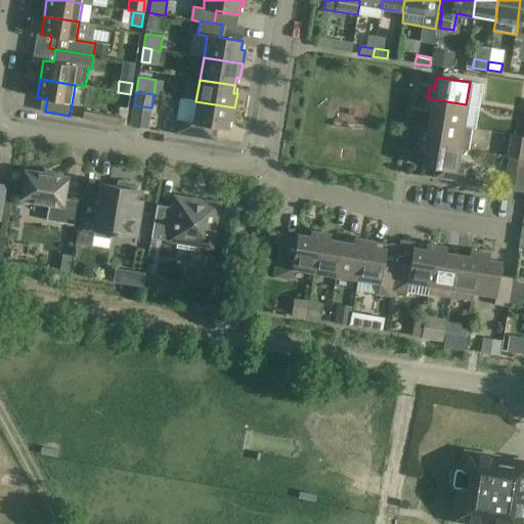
[(195,101),(180,98),(174,133),(211,139),(213,127),(227,129),(229,121),(232,122),(234,107),(195,101)]
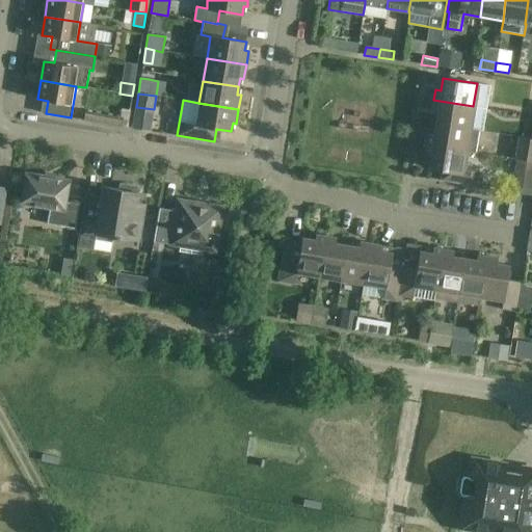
[(433,100),(431,110),(437,111),(435,123),(470,129),(478,131),(482,131),(484,118),(486,109),(473,106),(433,100)]
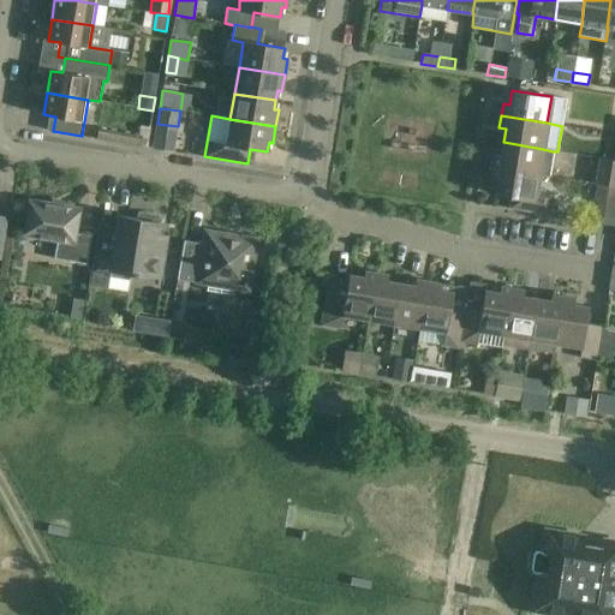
[(495,155),(493,166),(538,174),(549,177),(553,151),(543,149),(503,142),(501,155),(495,155)]
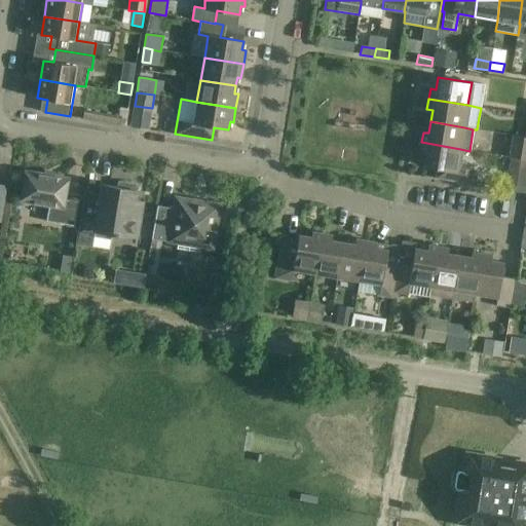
[(525,137),(525,138),(525,137),(512,135),(509,157),(511,157),(525,159),(525,137)]
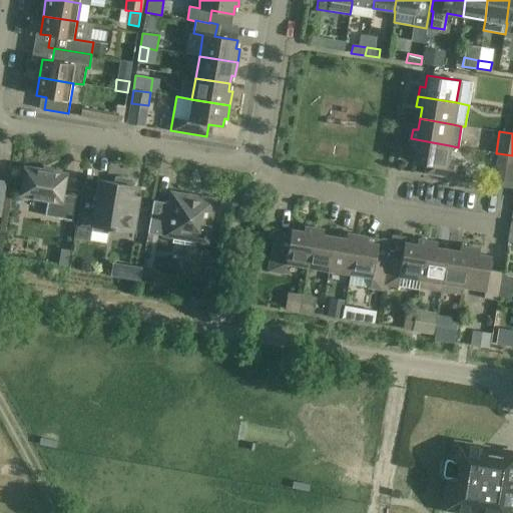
[(449,145),(411,138),(409,148),(415,149),(413,162),(426,164),(424,173),(461,180),(463,166),(446,163),(449,145)]
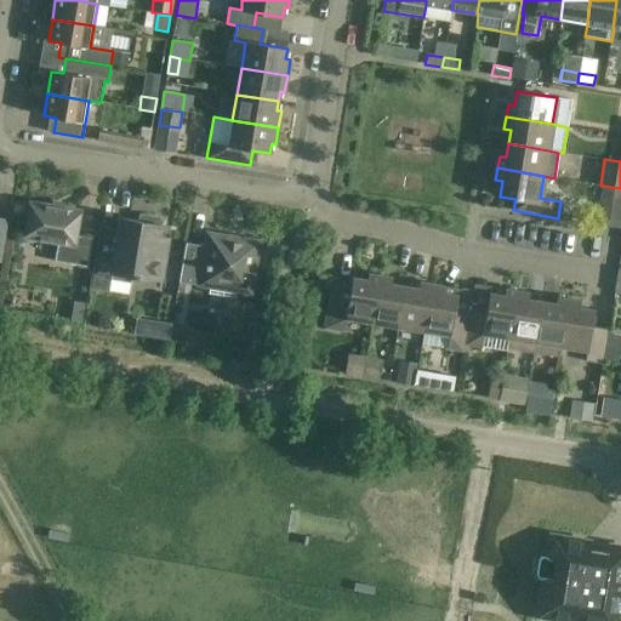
[(620,211),(620,188),(603,186),(600,200),(605,200),(600,224),(619,227),(620,211)]
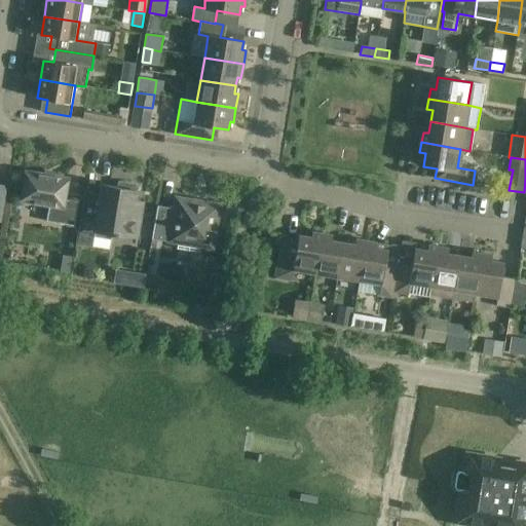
[(77,234),(76,245),(91,247),(94,236),(95,231),(137,238),(142,213),(134,212),(137,191),(130,190),(135,170),(110,165),(106,186),(101,185),(99,195),(84,192),(77,234)]
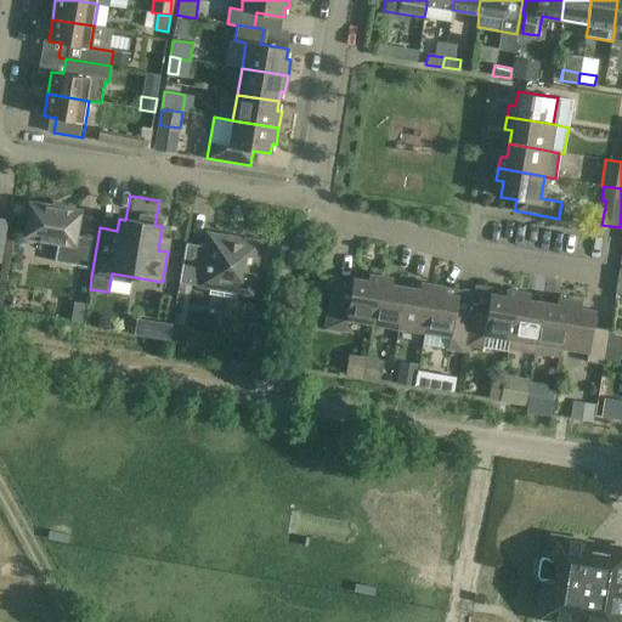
[(79,211),(30,203),(24,237),(57,243),(55,263),(88,267),(92,238),(75,236),(79,211)]
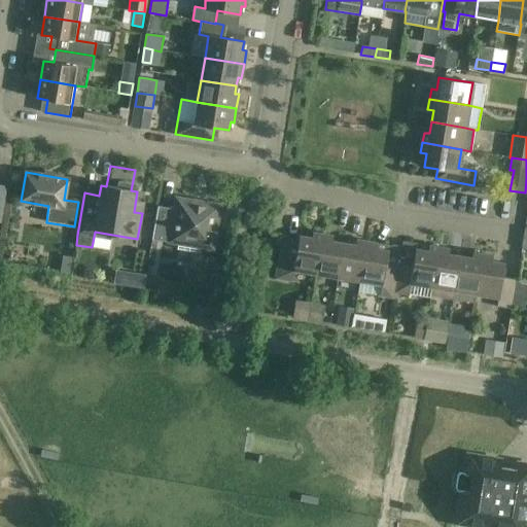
[(220,205),(176,198),(174,209),(157,206),(151,240),(178,244),(177,249),(200,252),(201,248),(212,250),(220,205)]
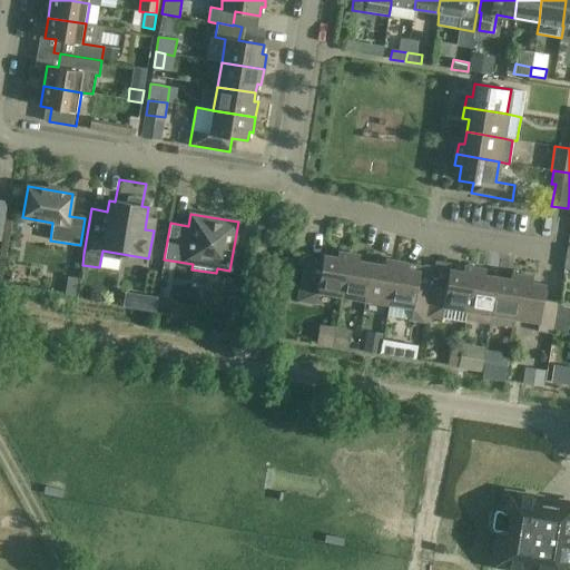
[(341,295),(349,253),(337,251),(336,257),(323,255),(321,269),(305,266),(301,298),(315,301),(317,292),(341,295)]
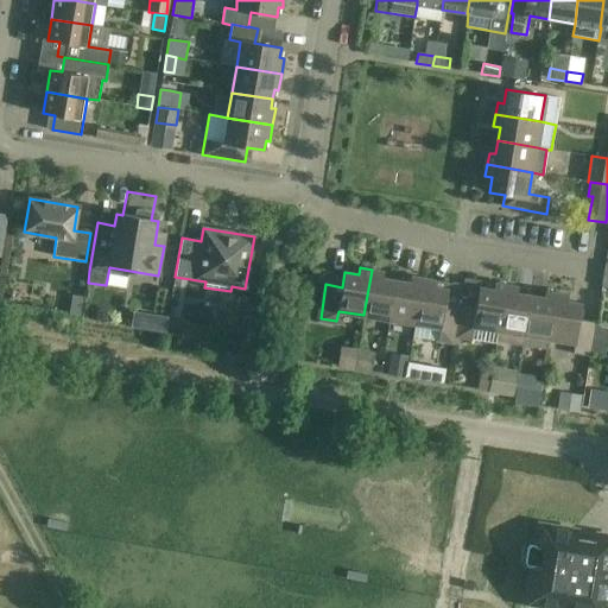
[(372,270),(363,315),(390,320),(396,280),(382,278),(384,272),(372,270)]
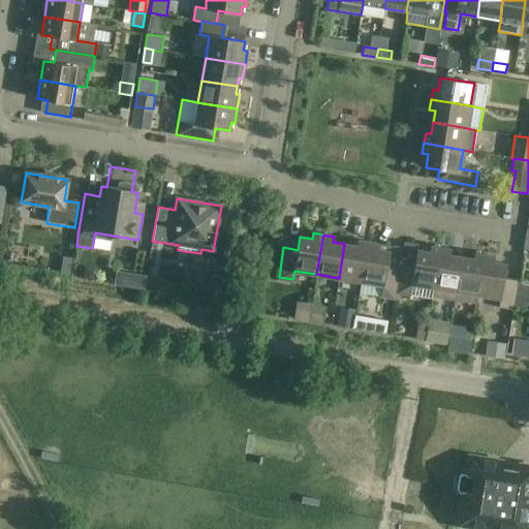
[(344,244),(339,278),(361,282),(367,243),(358,242),(356,246),(344,244)]
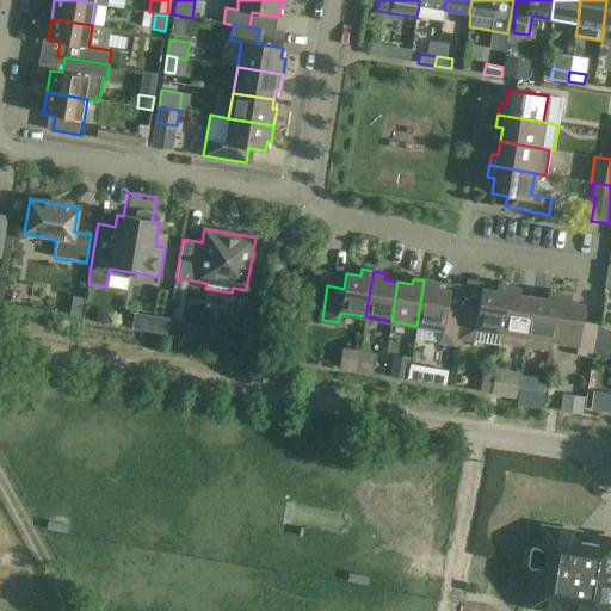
[(437,283),(424,281),(417,326),(443,329),(440,343),(455,345),(456,339),(461,308),(448,306),(450,290),(436,288),(437,283)]
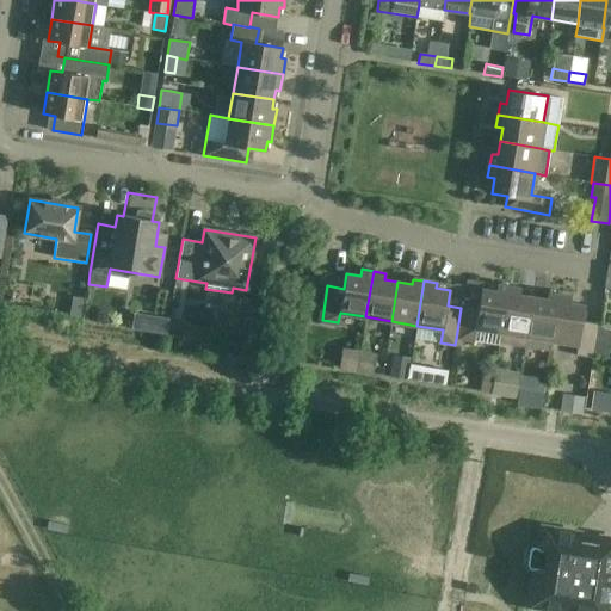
[(500,332),(508,287),(497,284),(495,289),(481,287),(479,302),(463,300),(461,308),(456,339),(475,343),(476,328),(500,332)]
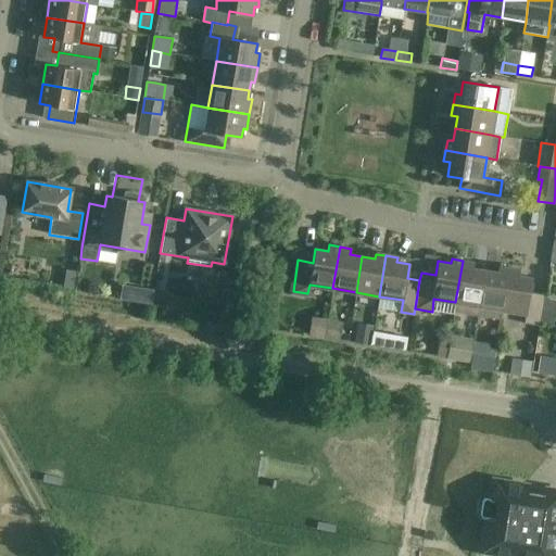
[(455,302),(454,313),(478,316),(480,306),(479,306),(484,272),(472,269),(474,262),(463,261),(455,302)]
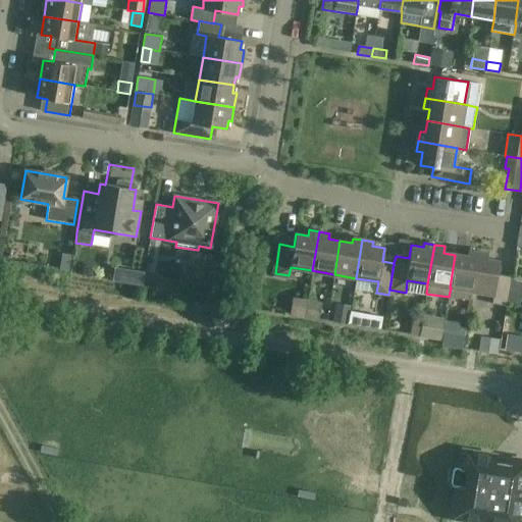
[(455,255),(450,288),(451,288),(449,297),(470,301),(472,291),(471,291),(477,252),(468,250),(467,257),(455,255)]
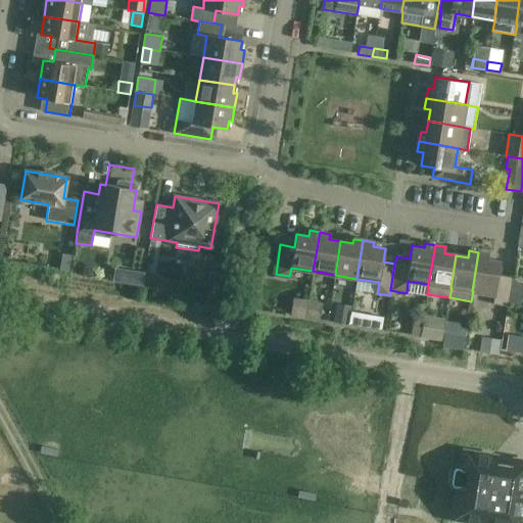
[(472,291),(473,291),(494,295),(492,303),(507,306),(512,277),(498,275),(501,262),(488,259),(489,253),(478,252),(472,291)]
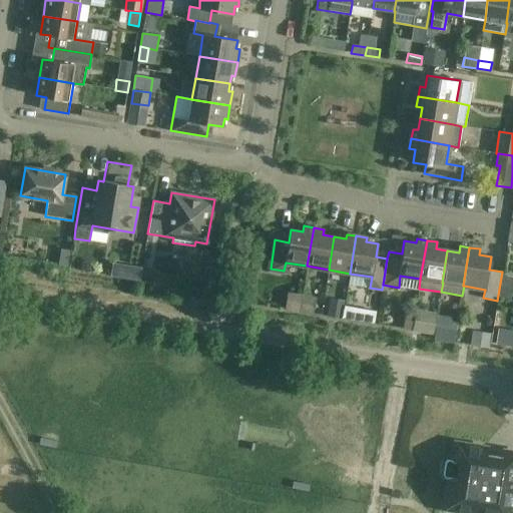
[(59,253),(57,267),(66,268),(68,254),(59,253)]
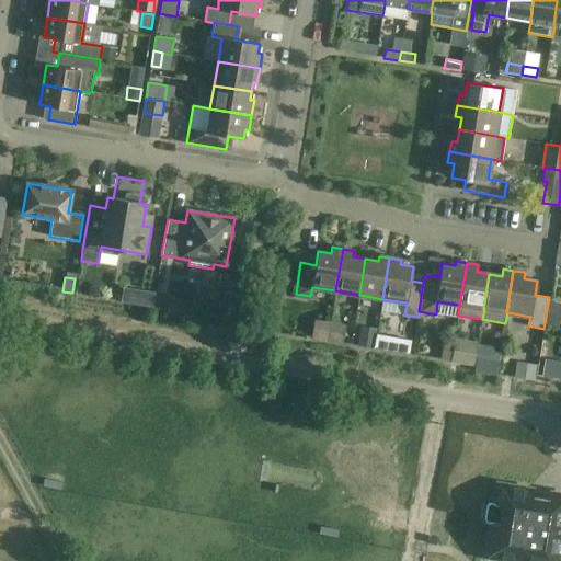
[(137,300),(137,302),(155,305),(156,290),(126,287),(125,298),(137,300)]
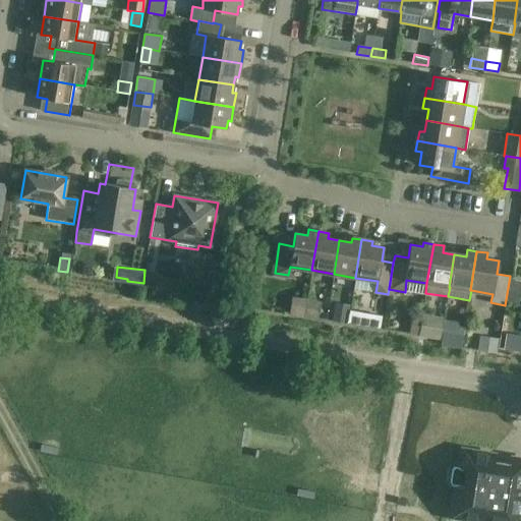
[(321,302),(306,300),(303,316),(319,319),(321,302)]
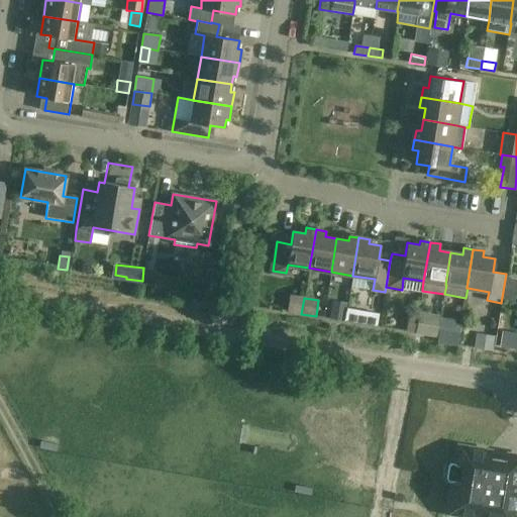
[(331,319),(344,321),(347,304),(333,302),(332,310),(331,319)]
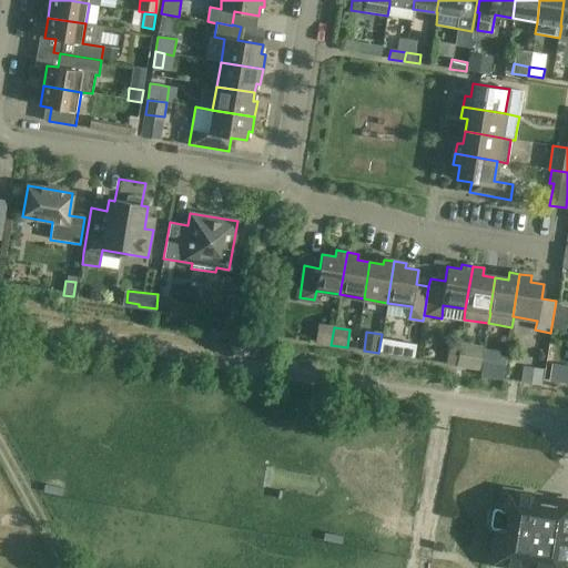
[(381,344),(378,353),(391,355),(393,341),(381,340),(381,344)]
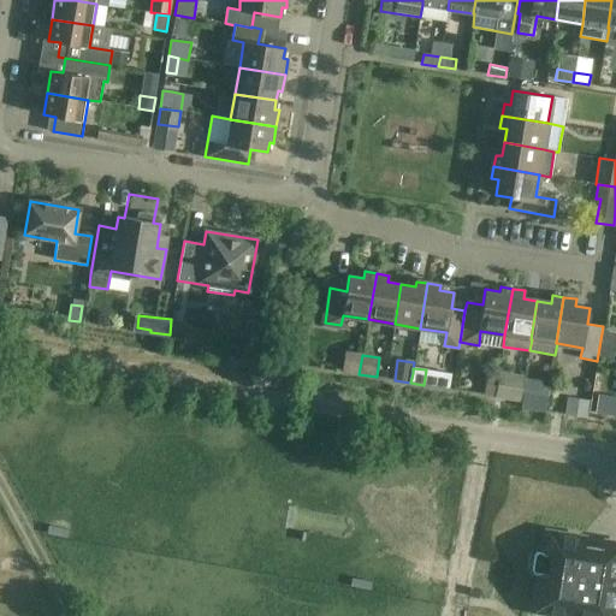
[(498,374),(495,397),(496,398),(495,400),(521,403),(526,377),(499,372),(499,375),(498,374)]
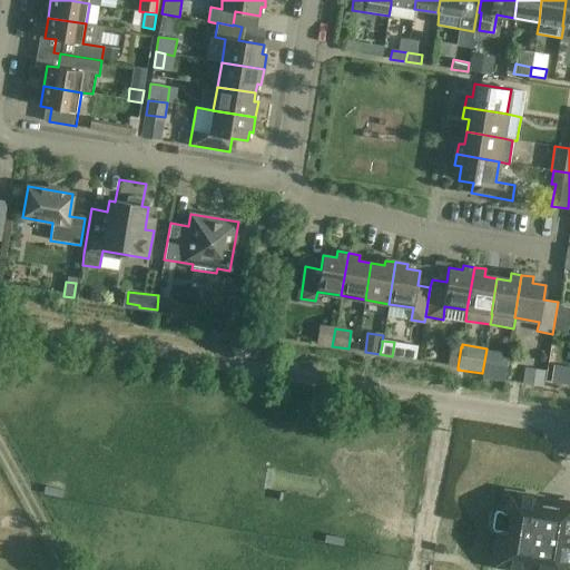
[(458,367),(461,346),(451,345),(448,366),(458,367)]
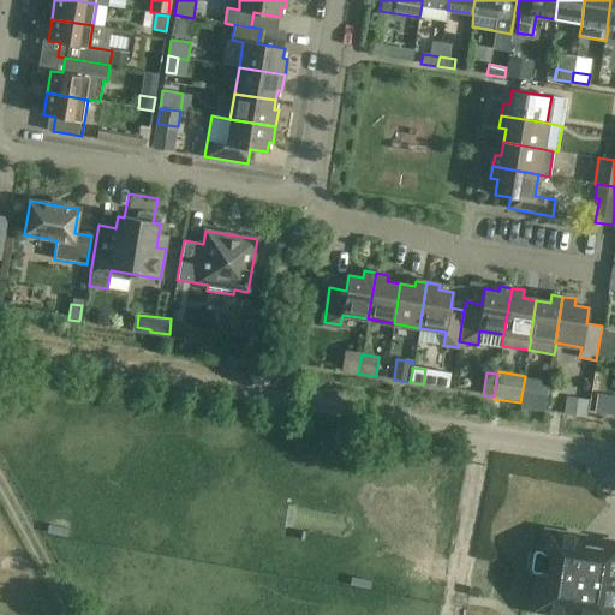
[(520,405),(545,408),(548,389),(524,386),(520,405)]
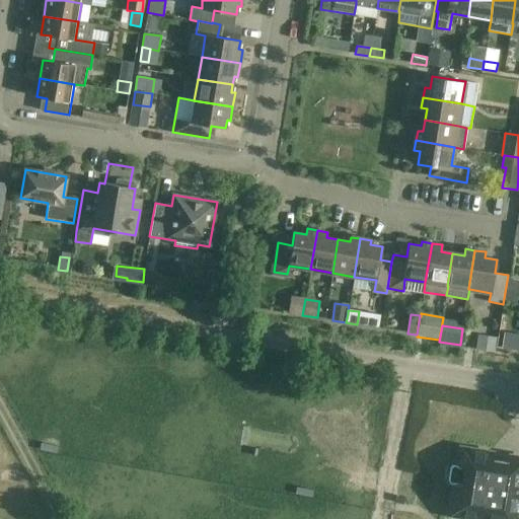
[(518,336),(505,334),(502,348),(518,350),(518,336)]
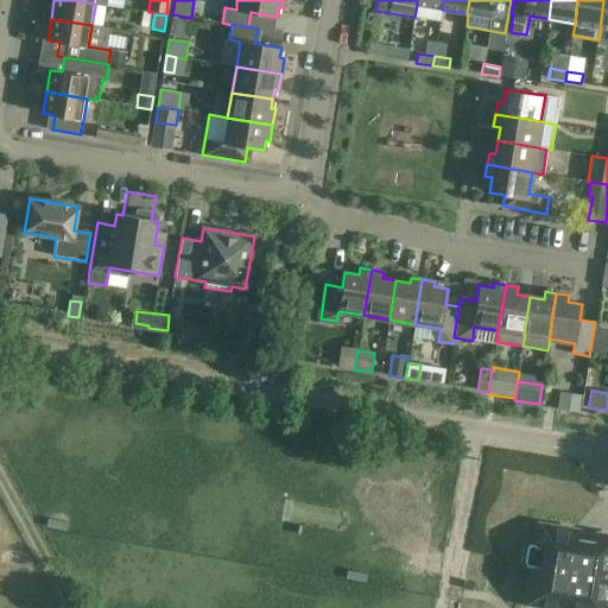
[(583,397),(559,392),(557,409),(580,412),(583,397)]
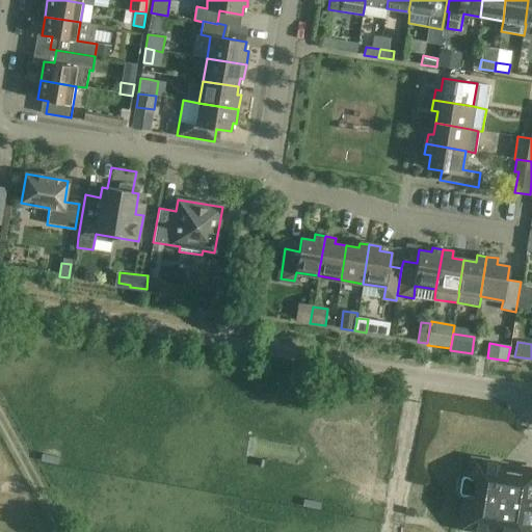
[(461,496),(466,497),(459,531),(529,531),(531,519),(531,477),(504,473),(506,464),(472,459),(469,477),(464,477),(461,479),(459,493),(461,496)]
